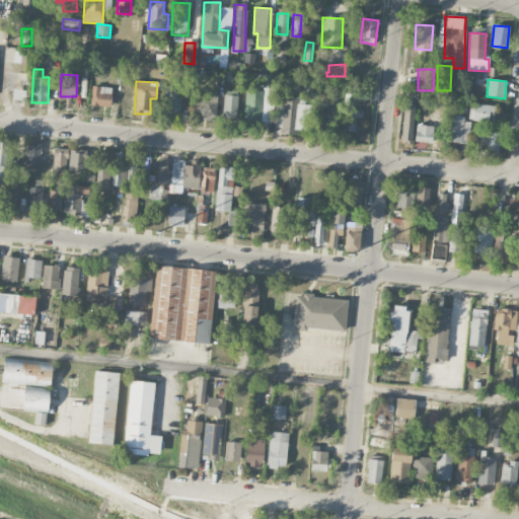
[(113,88),(92,86),(90,105),(110,107),(113,88)]
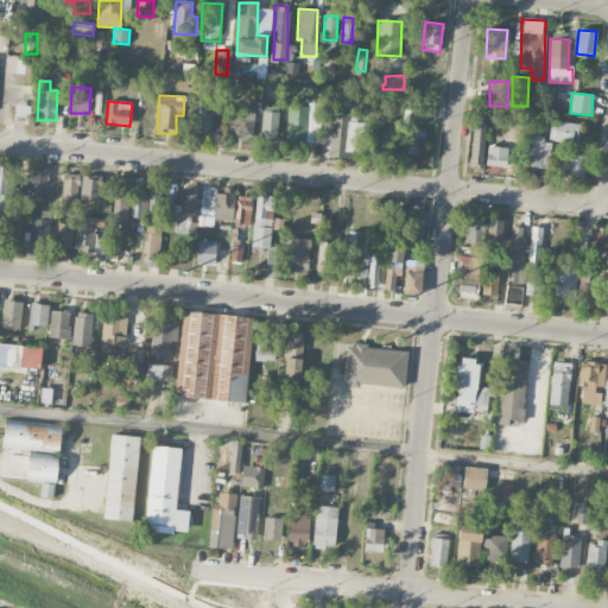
[(213,135),(213,108),(206,108),(206,101),(194,101),(192,135),(213,135)]
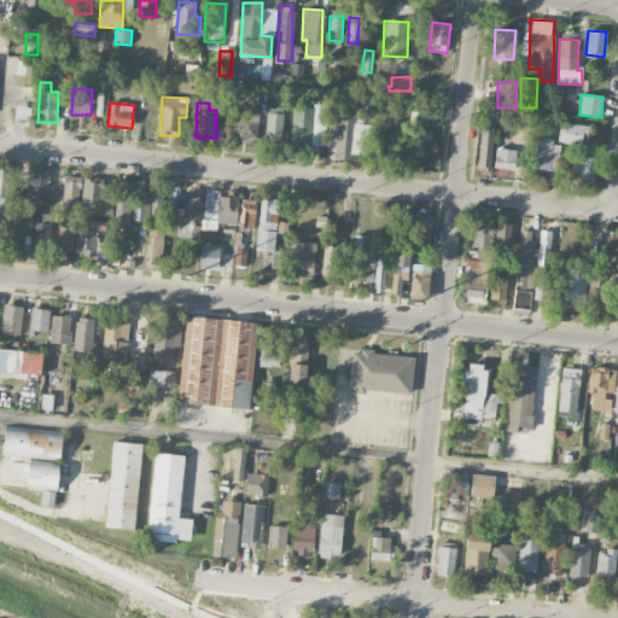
[(30,120),(30,109),(16,106),(15,118),(30,120)]
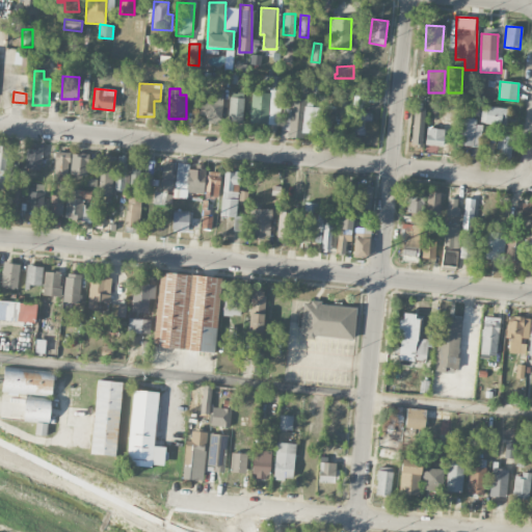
[(207,115),(207,124),(220,124),(222,94),(201,92),(201,115),(207,115)]
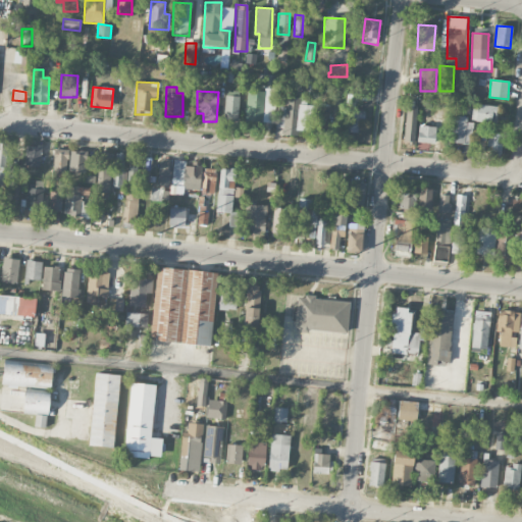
[(225,91),(224,119),(239,119),(239,92),(225,91)]
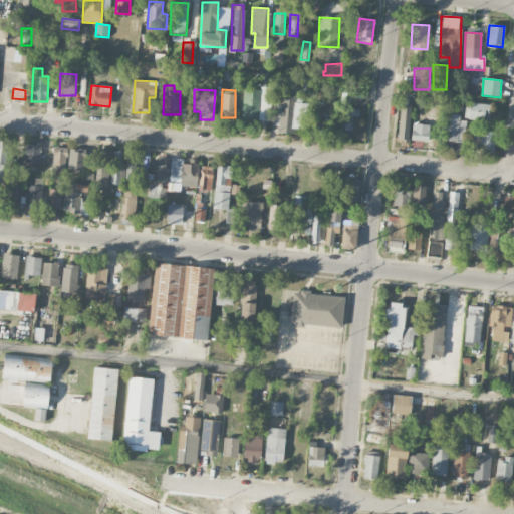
[(242,119),(267,120),(268,98),(261,98),(261,90),(243,89),(242,119)]
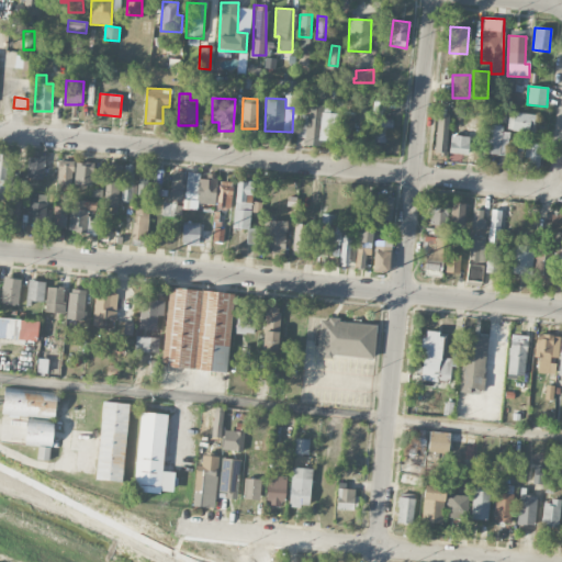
[(338,114),(322,113),(323,105),(302,104),(299,145),(322,146),(322,142),(336,143),(338,114)]
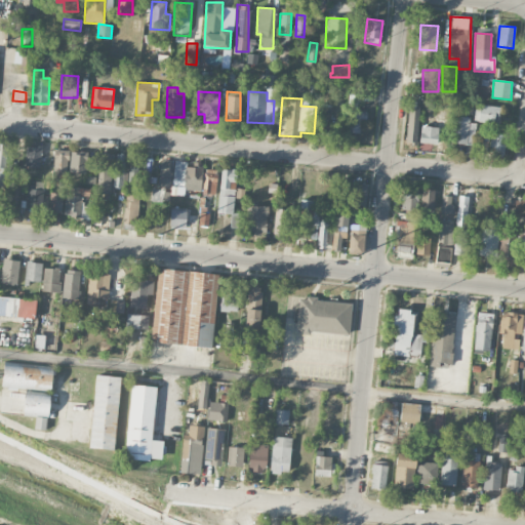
[(349,108),(356,108),(357,97),(350,97),(349,108)]
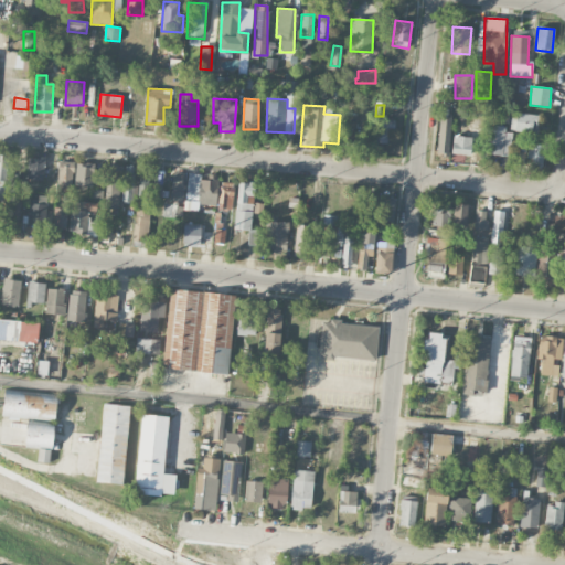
[(512,131),(536,134),(539,115),(513,113),(512,131)]
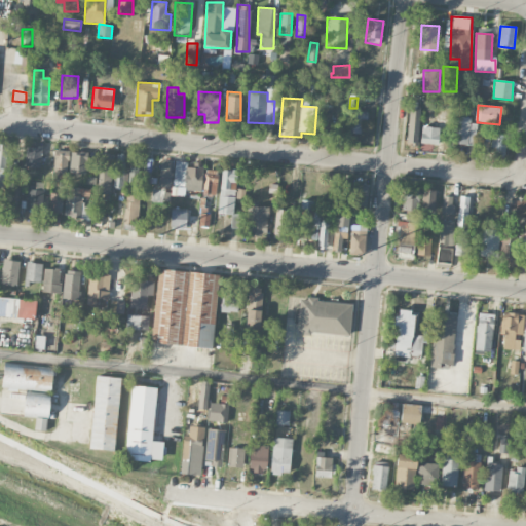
[(407,143),(418,143),(419,109),(409,108),(407,143)]
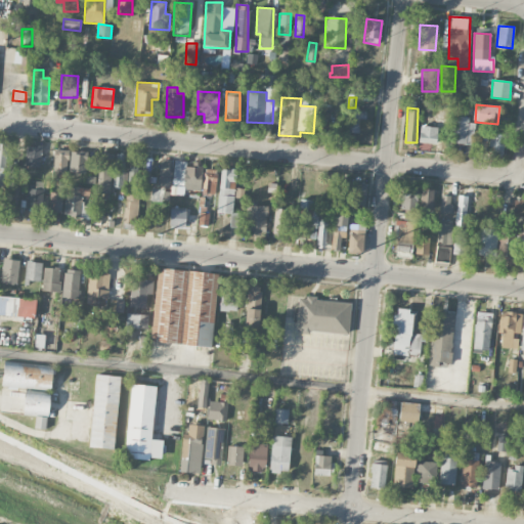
[(365,120),(366,112),(346,111),(346,133),(359,133),(359,120),(365,120)]
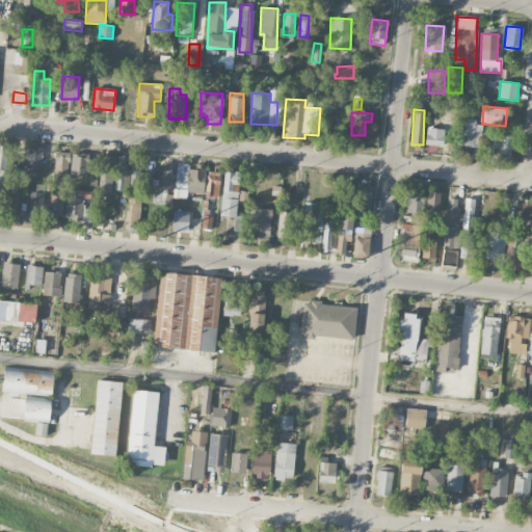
[(333,133),(336,116),(325,114),(321,131),(333,133)]
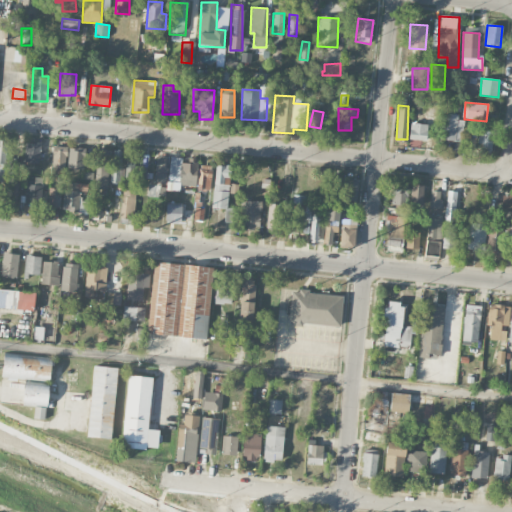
[(464,117),(441,116),(440,141),(462,142),(464,117)]
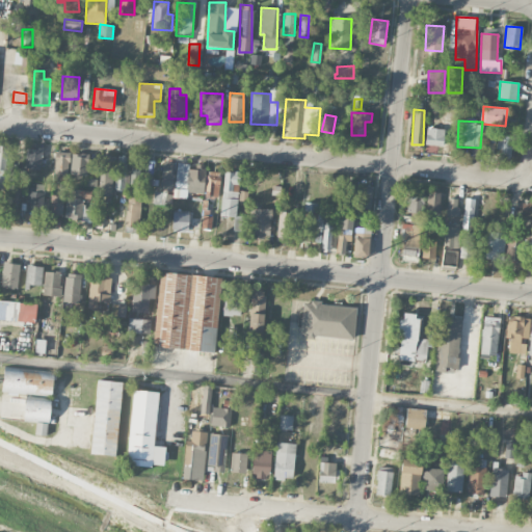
[(444,129),(426,128),(425,149),(443,150),(444,129)]
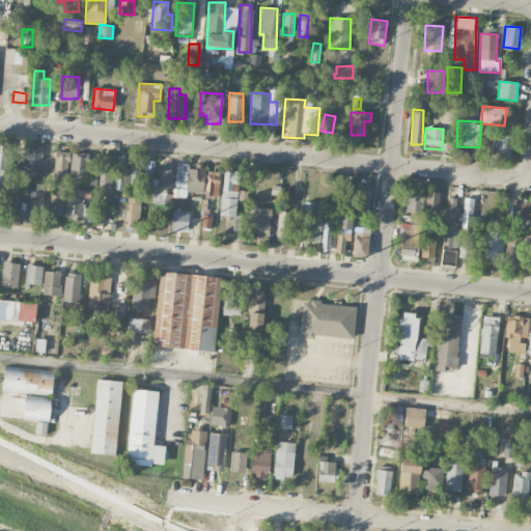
[(511,137),(497,135),(496,149),(500,149),(500,159),(510,160),(511,137)]
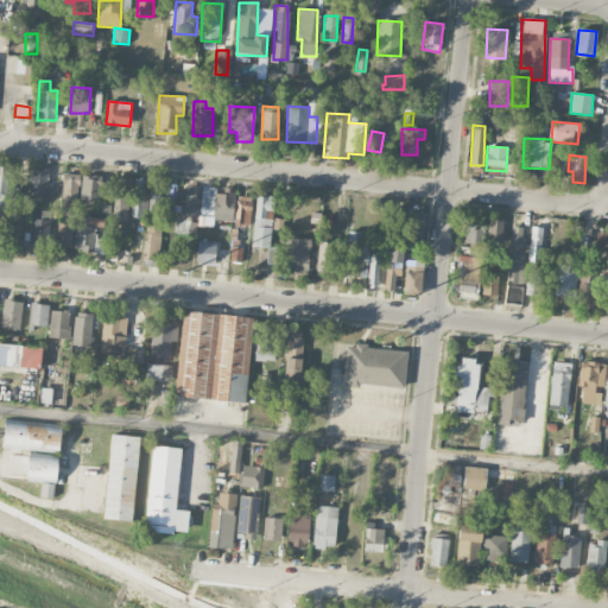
[(29,194),(46,194),(49,171),(30,170),(29,194)]
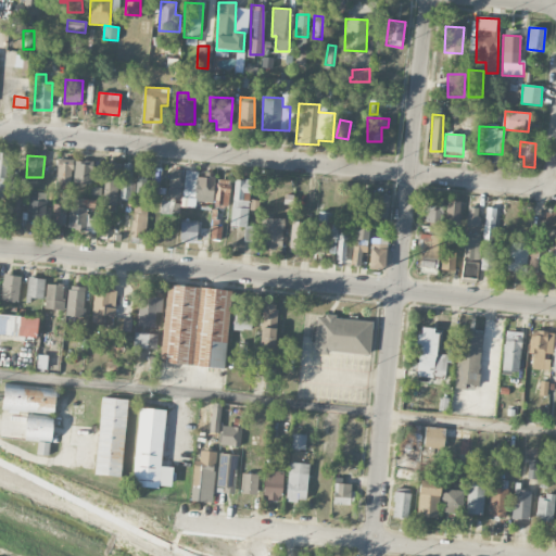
[(73,160),(58,159),(57,188),(71,189),(73,160)]
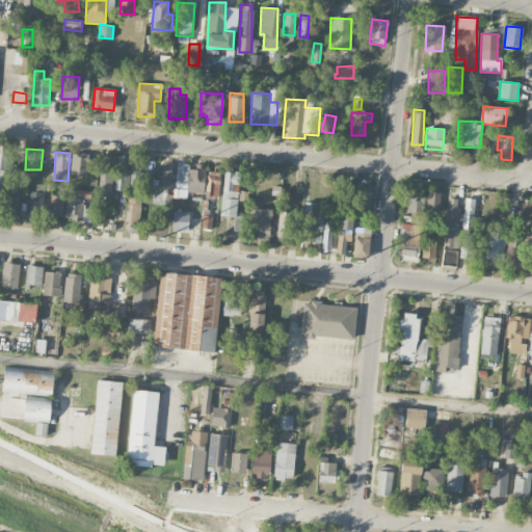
[(88,155),(71,154),(71,175),(87,176),(88,155)]
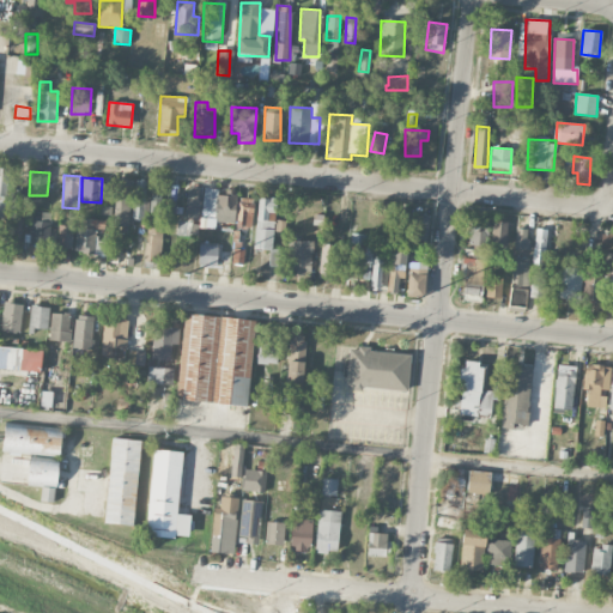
[(132,178),(116,178),(114,226),(129,226),(132,178)]
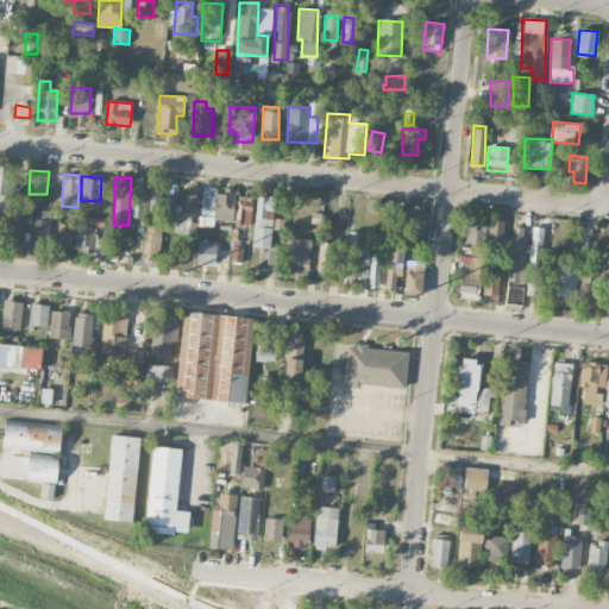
[(132,218),(143,218),(145,180),(135,180),(132,218)]
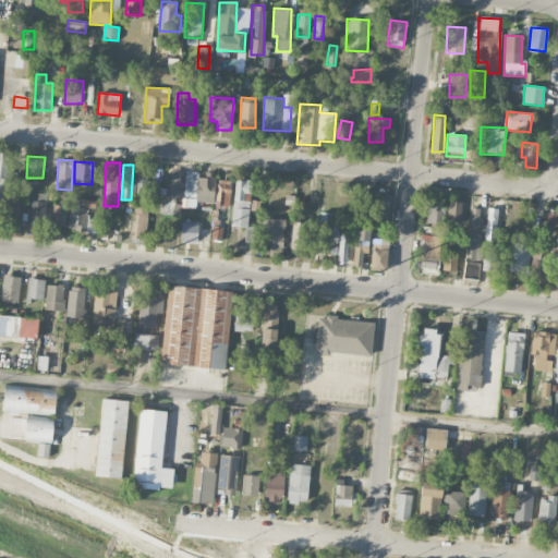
[(146,168),(137,167),(136,192),(146,192),(146,168)]
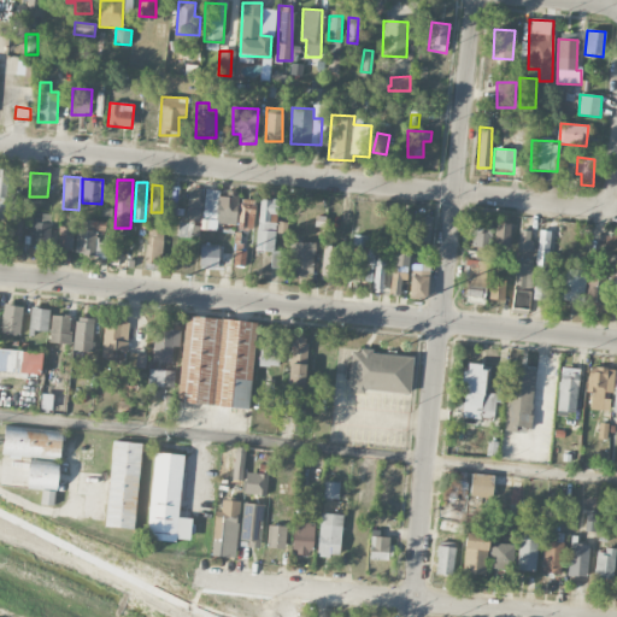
[(200,222),(203,188),(188,188),(186,221),(200,222)]
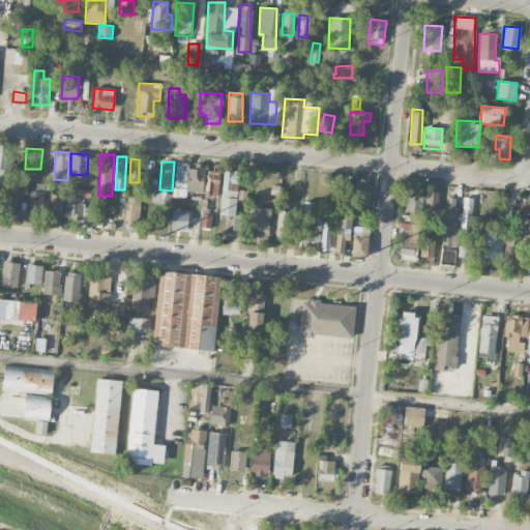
[(203,193),(204,168),(188,167),(188,163),(175,163),(174,198),(185,198),(185,192),(203,193)]
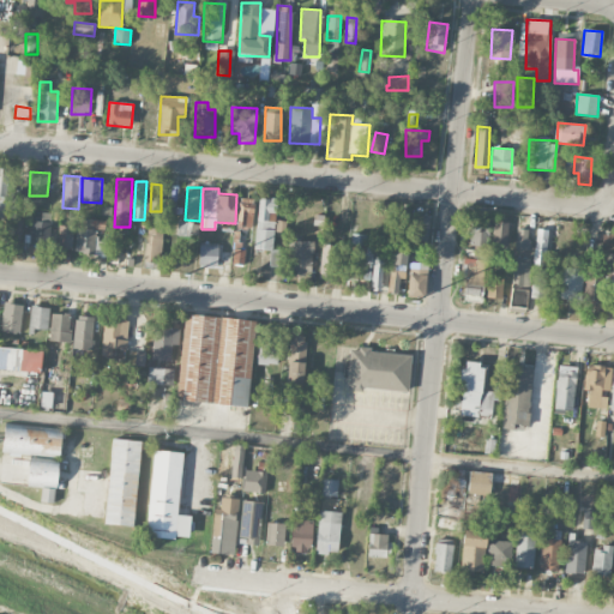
[(253,228),(254,199),(239,198),(238,228),(253,228)]
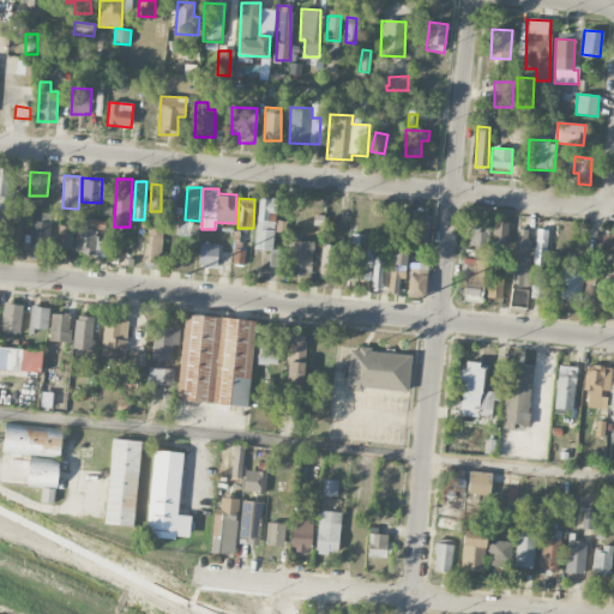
[(258,198),(256,250),(275,251),(276,199),(258,198)]
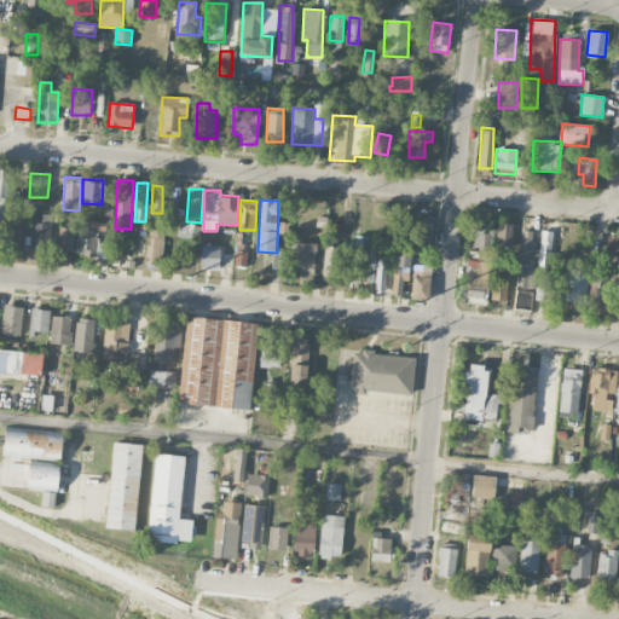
[(416,242),(432,243),(433,217),(417,217),(416,242)]
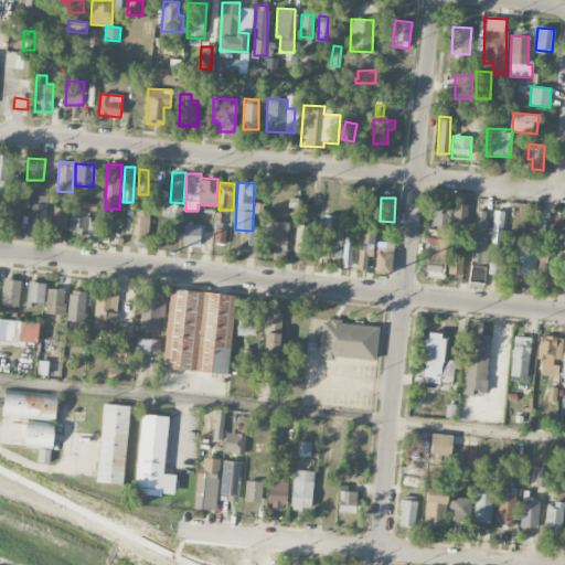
[(19,223),(20,202),(2,201),(1,222),(19,223)]
